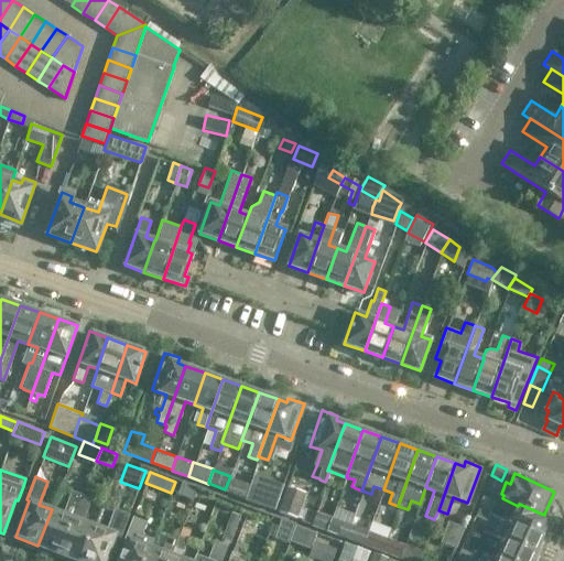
[(230,476),(225,489),(225,491),(234,494),(234,493),(243,496),(248,484),(239,479),(230,476)]
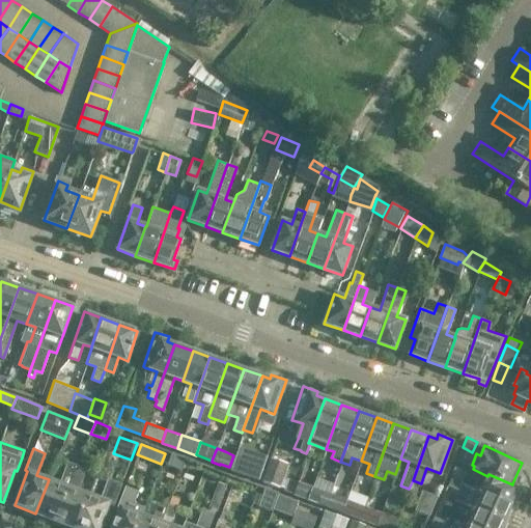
[(180,469),(186,457),(186,456),(172,451),(167,463),(180,469)]
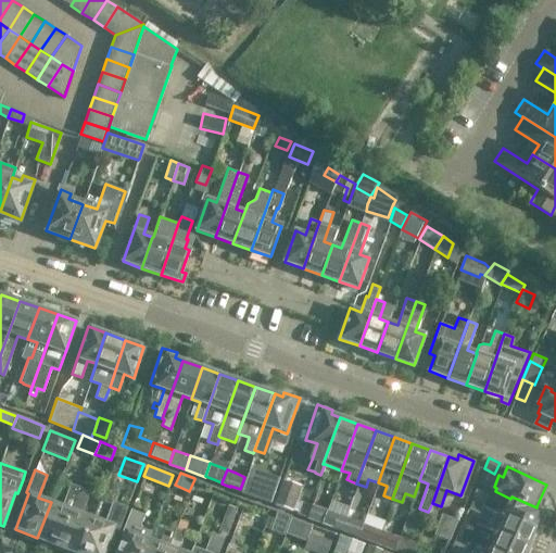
[(270,502),(279,476),(267,473),(263,484),(247,478),(244,477),(240,489),(242,490),(241,491),(270,502)]
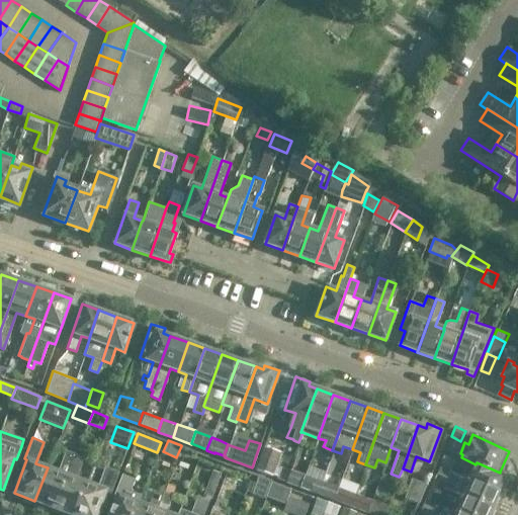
[(255,468),(272,475),(280,451),(263,445),(255,468)]
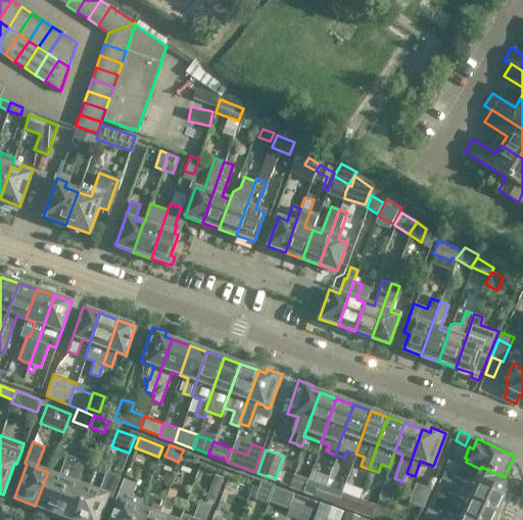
[(67,455),(61,469),(59,476),(48,472),(35,506),(55,513),(76,458),(67,455)]
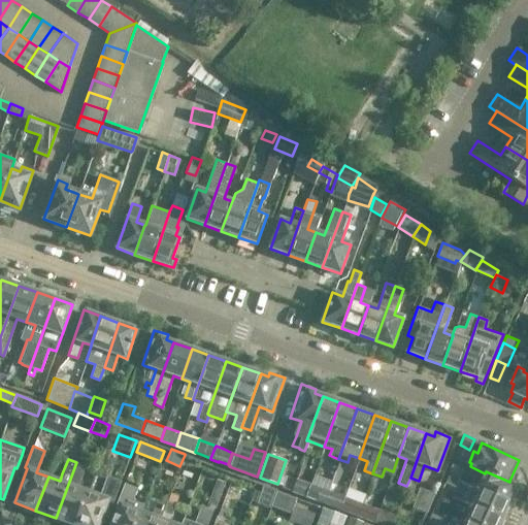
[(76,462),(56,518),(74,524),(75,524),(88,492),(77,488),(86,465),(76,462)]
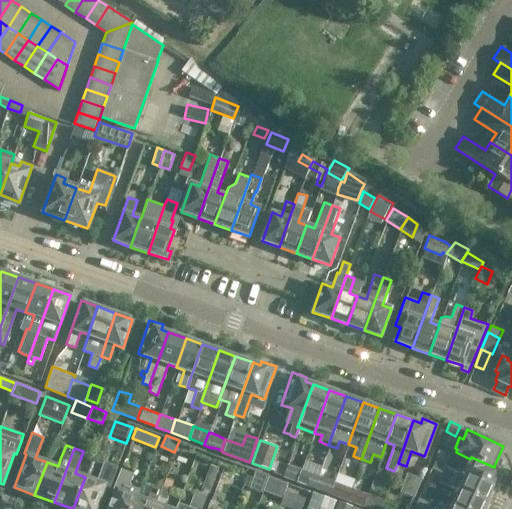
[(434,459),(444,464),(449,453),(438,448),(434,459)]
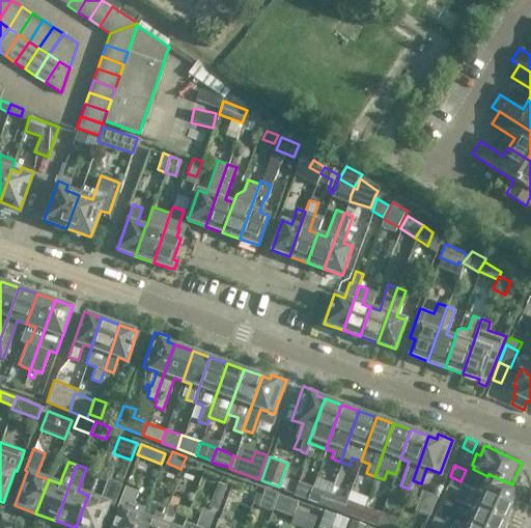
[(473,487),(513,505),(522,488),(512,483),(512,484),(488,474),(487,476),(484,482),(477,478),(474,485),(473,485),(473,487)]
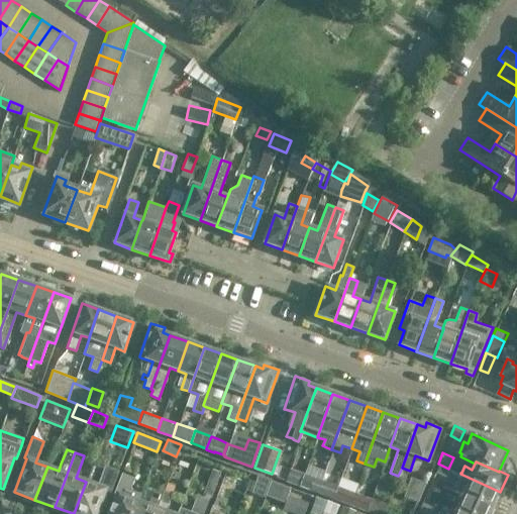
[(448,469),(438,464),(435,472),(445,476),(448,469)]
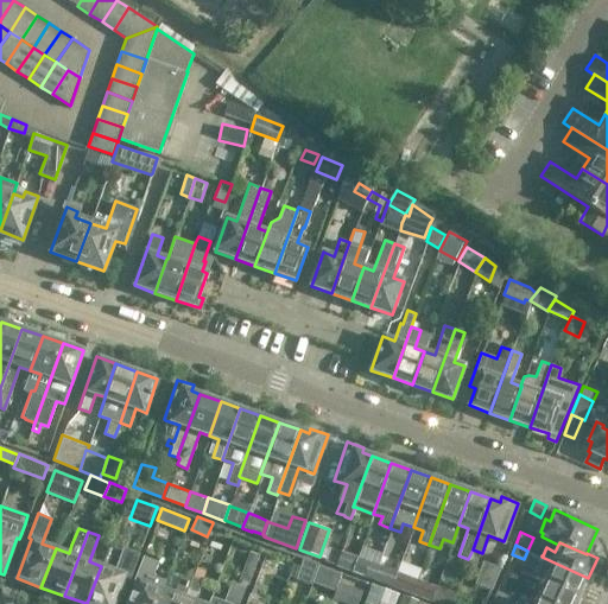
[(101,566),(87,603),(114,603),(125,578),(130,579),(139,554),(124,550),(115,571),(101,566)]
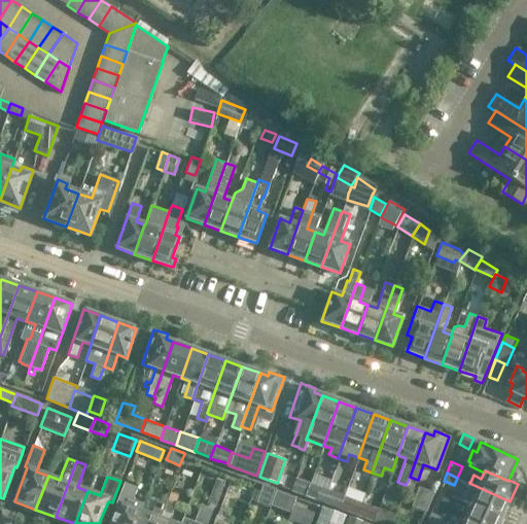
[(295,477),(291,490),(305,495),(310,482),(295,477)]
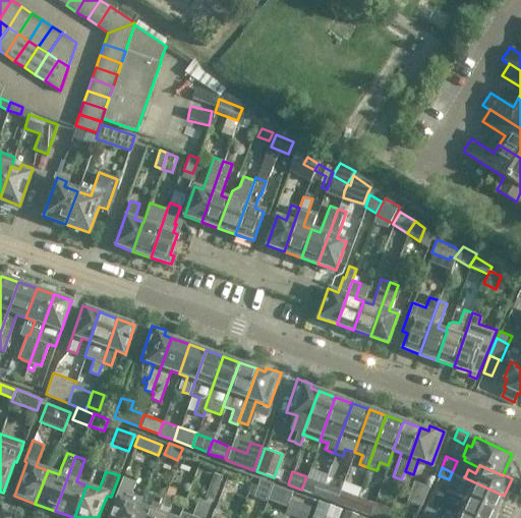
[(118,498),(109,517),(133,517),(138,505),(141,497),(131,493),(135,481),(122,476),(115,497),(118,498)]
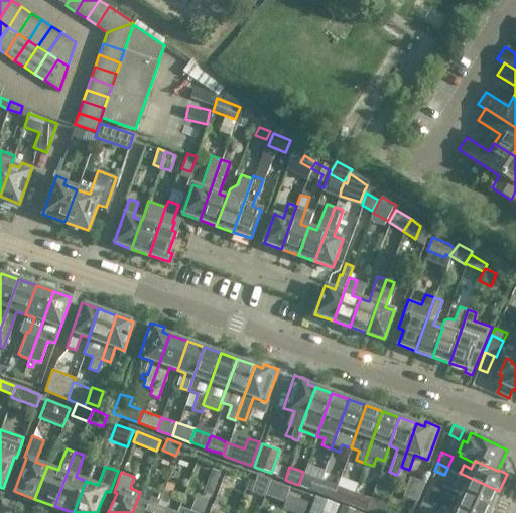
[(303,472),(298,485),(315,491),(320,478),(303,472)]
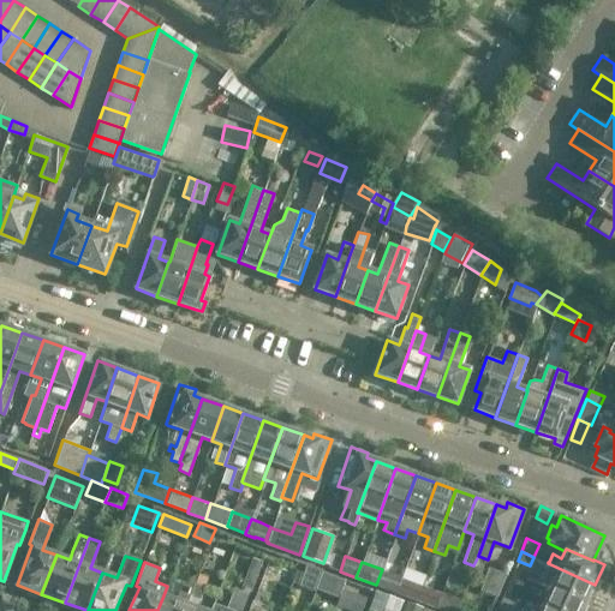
[(551,588),(586,604),(595,585),(548,563),(539,582),(551,588)]
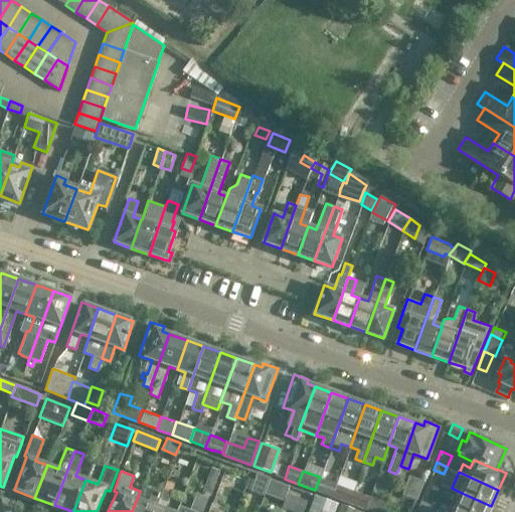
[(255,473),(252,484),(250,490),(264,495),(265,493),(270,478),(255,473)]
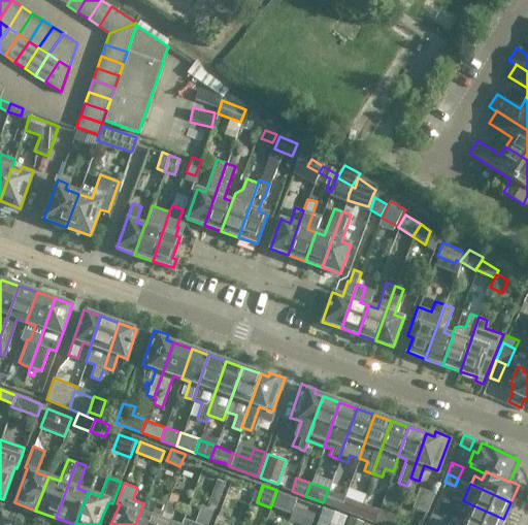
[(413,506),(427,512),(435,492),(419,487),(413,506)]
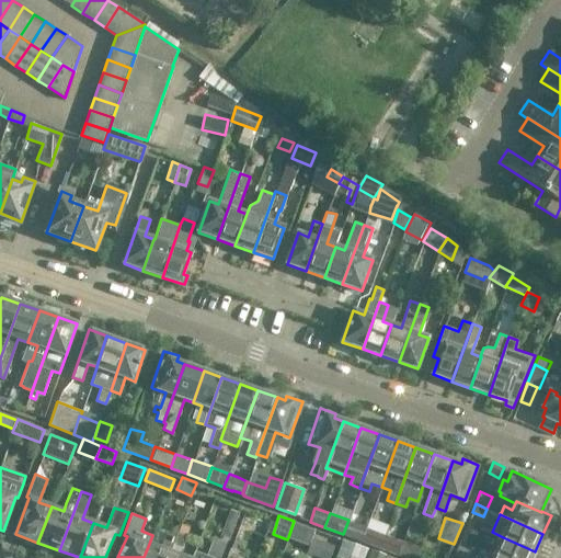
[(348,520),(343,534),(361,541),(362,541),(366,527),(366,526),(348,520)]
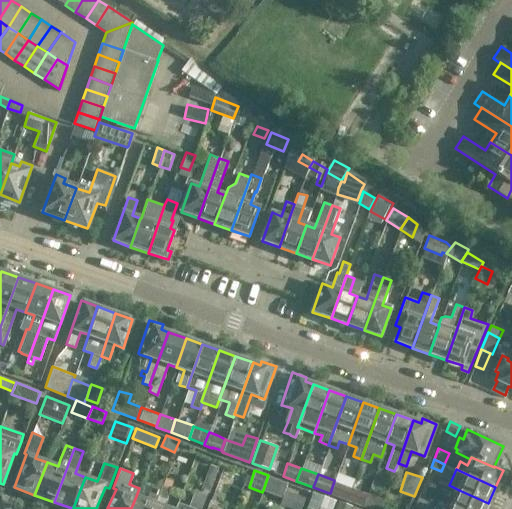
[(282,497),(285,489),(287,483),(268,475),(263,490),(282,497)]
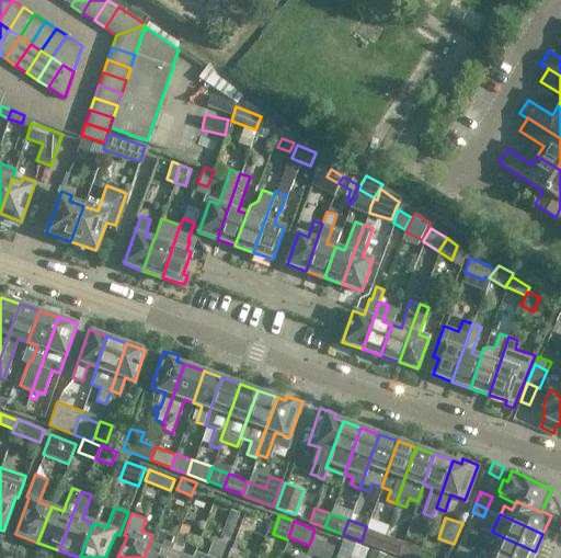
[(468,522),(465,531),(464,531),(459,539),(460,539),(471,545),(479,526),(468,522)]
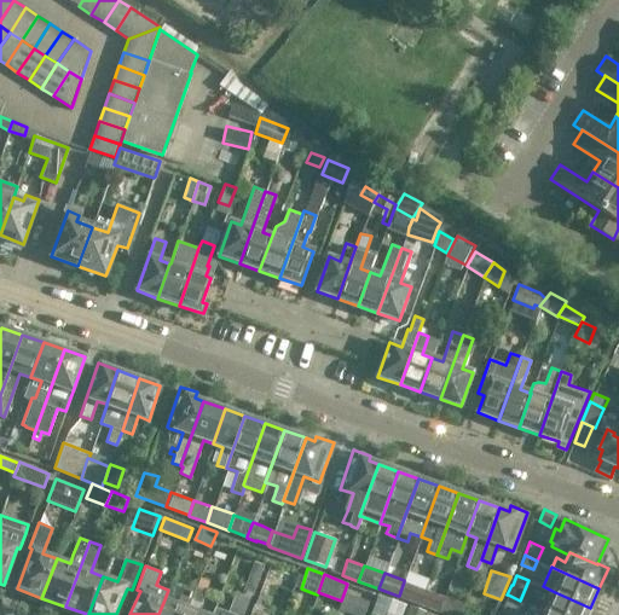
[(404,581),(399,596),(418,603),(424,589),(404,581)]
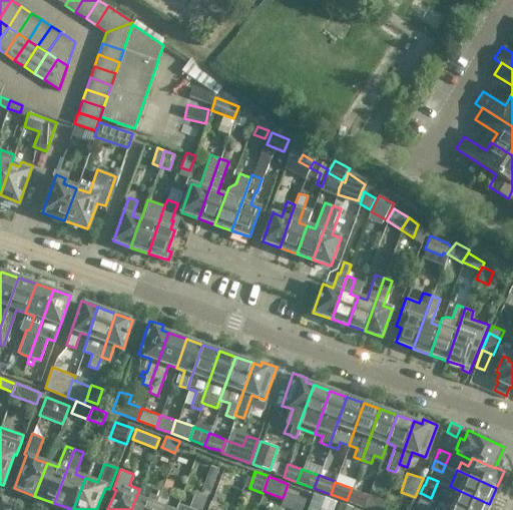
[(162,486),(158,496),(152,509),(169,509),(163,508),(170,489),(162,486)]
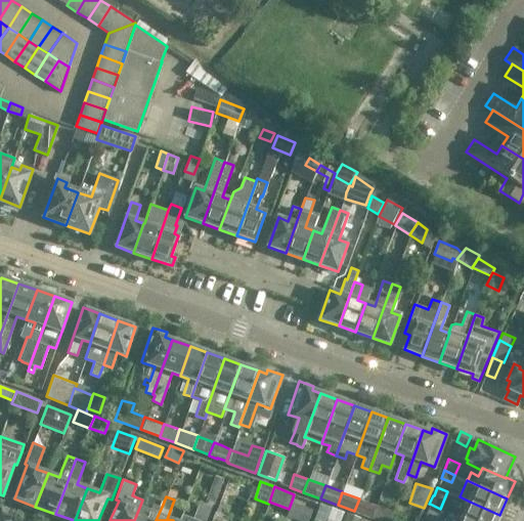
[(359,498),(354,511),(372,518),(377,505),(360,498),(359,498)]
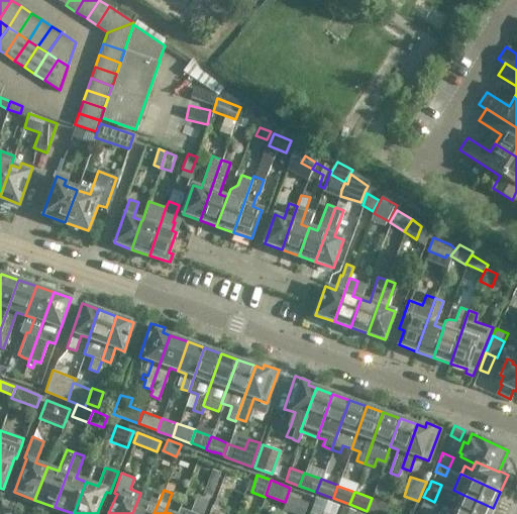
[(288,494),(285,502),(283,508),(298,513),(303,513),(308,502),(288,494)]
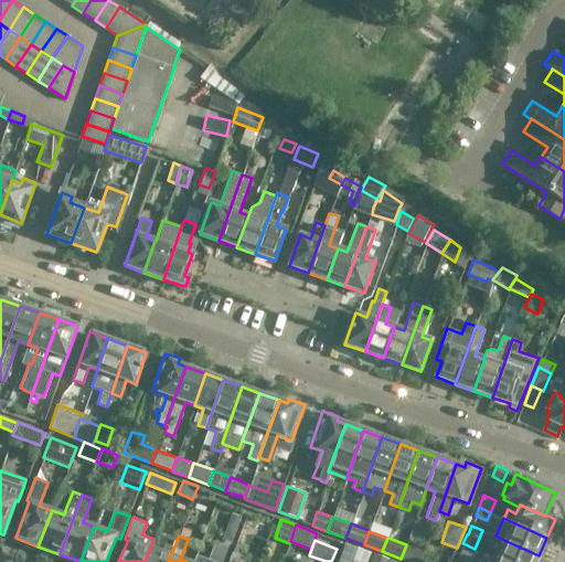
[(221,561),(227,547),(214,541),(208,559),(195,554),(192,561),(221,561)]
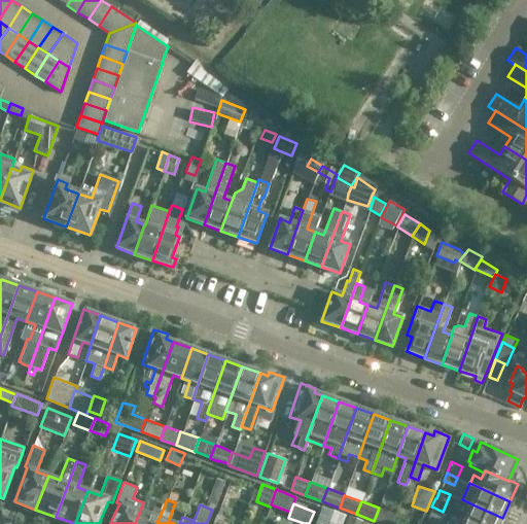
[(464,521),(469,523),(498,523),(502,518),(472,504),(464,521)]
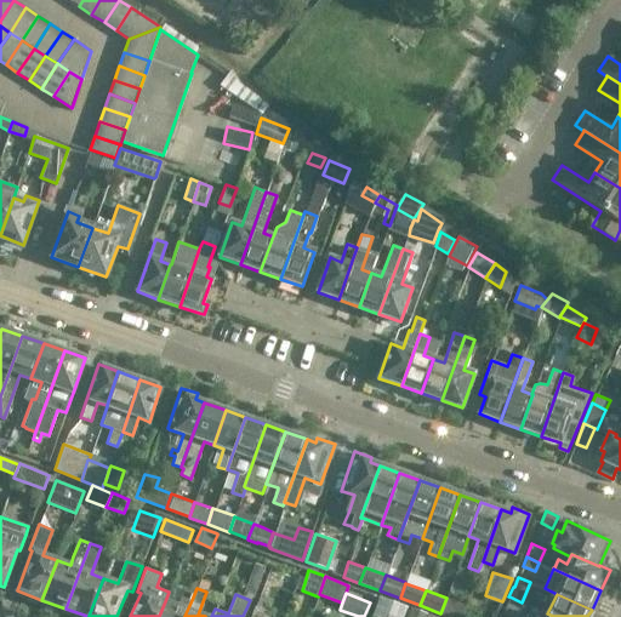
[(165,601),(159,616),(184,616),(192,600),(182,596),(177,606),(165,601)]
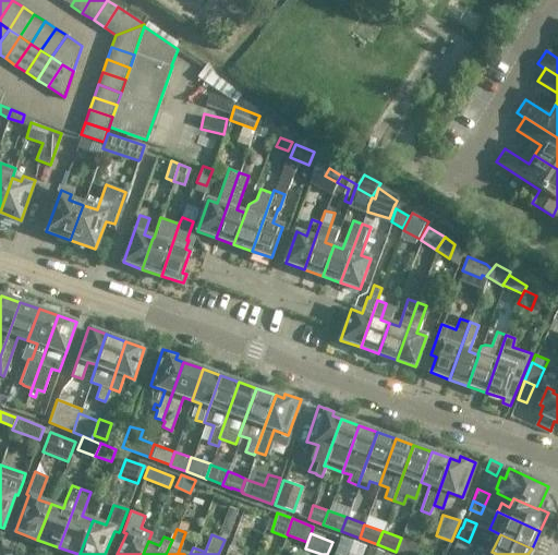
[(241,554),(243,551),(240,550),(244,540),(233,537),(226,554),(241,554)]
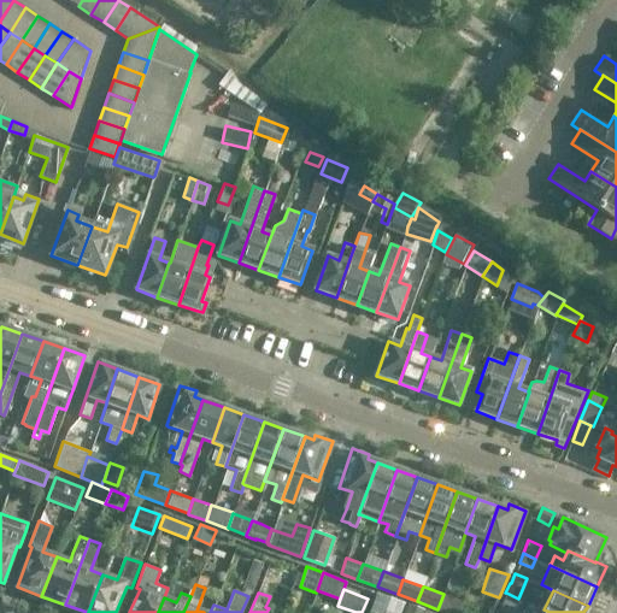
[(376,593),(371,608),(382,612),(399,612),(404,603),(376,593)]
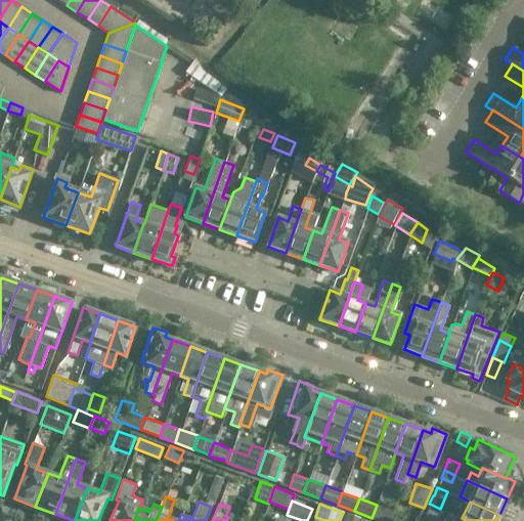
[(440,509),(430,504),(424,517),(433,520),(437,520),(442,510),(440,509)]
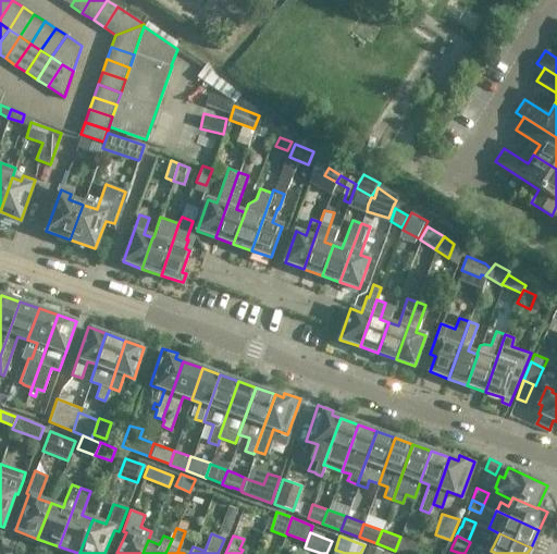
[(400,537),(395,551),(405,553),(413,553),(418,544),(400,538),(400,537)]
